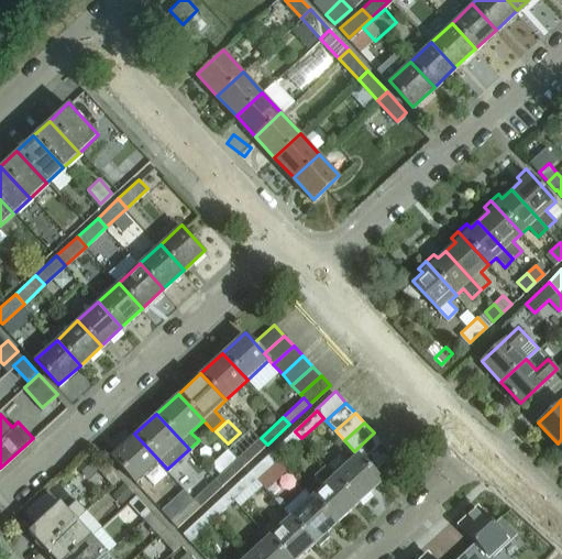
[(279,458),(301,438),(295,431),(273,451),(279,458)]
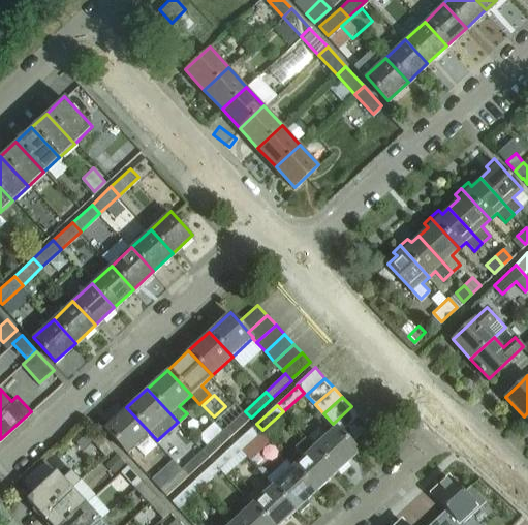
[(342,433),(361,415),(351,406),(333,424),(336,427),(337,427),(342,433)]
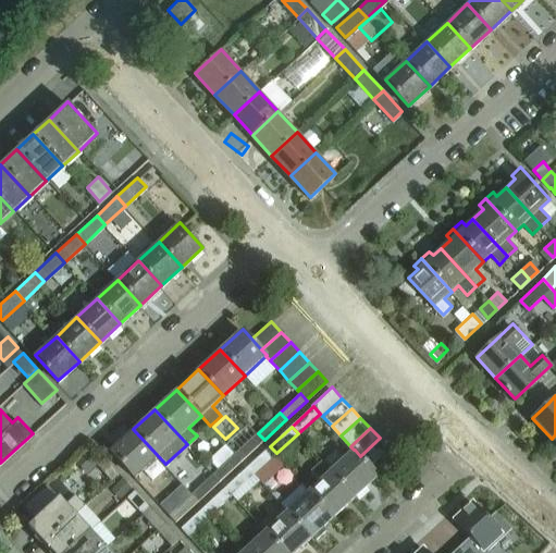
[(165,464),(133,429),(111,450),(135,477),(158,456),(165,464)]
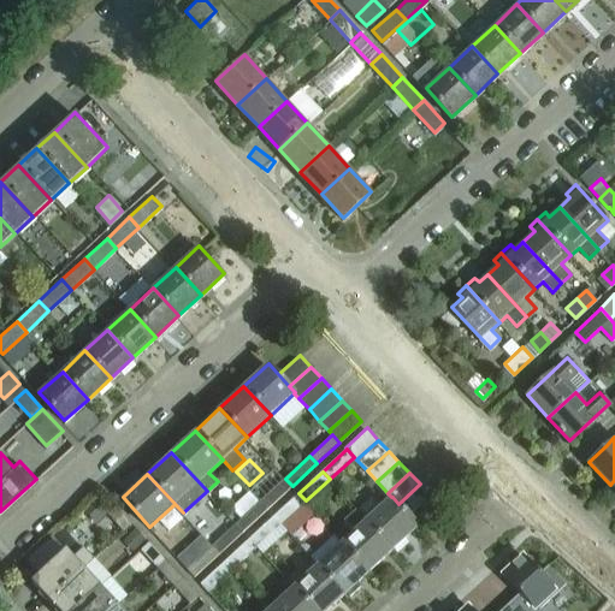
[(268,509),(293,486),(285,479),(261,500),(268,509)]
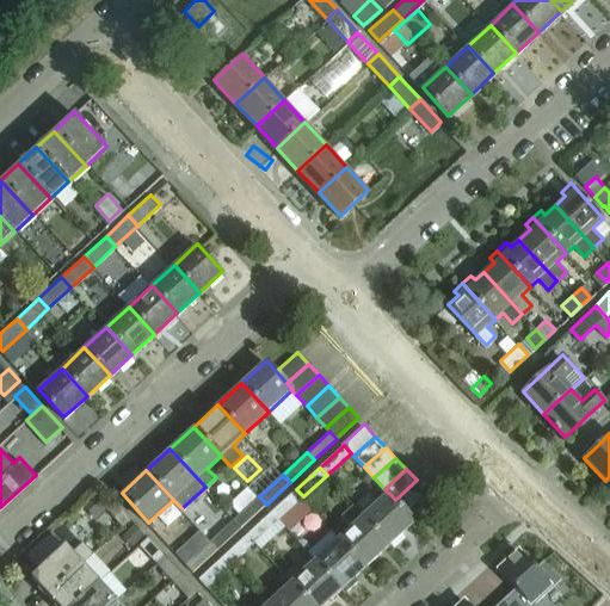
[(395,500),(405,509),(425,490),(417,480),(395,500)]
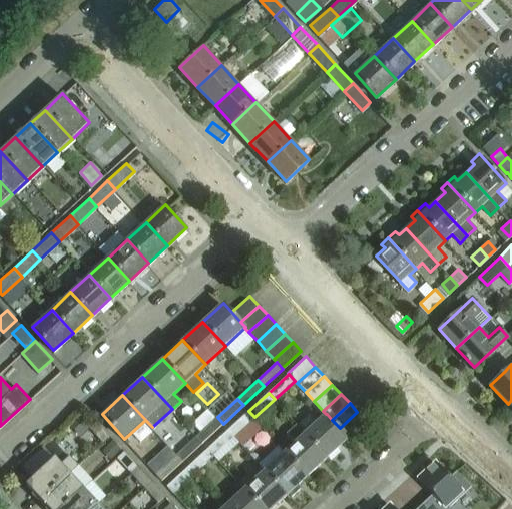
[(234,436),(254,417),(248,411),(228,430),(234,436)]
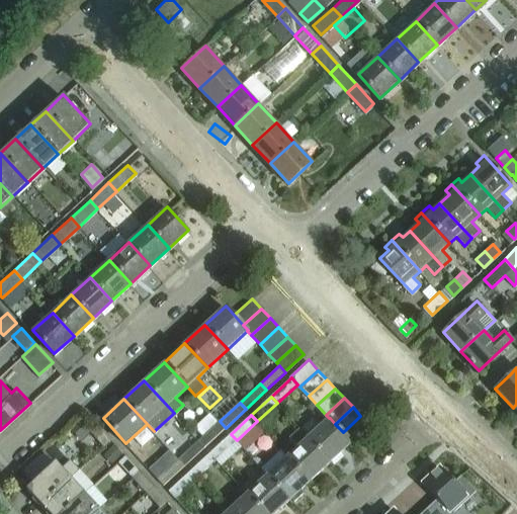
[(351,441),(343,432),(335,424),(330,418),(329,418),(309,437),(331,460),(351,441)]
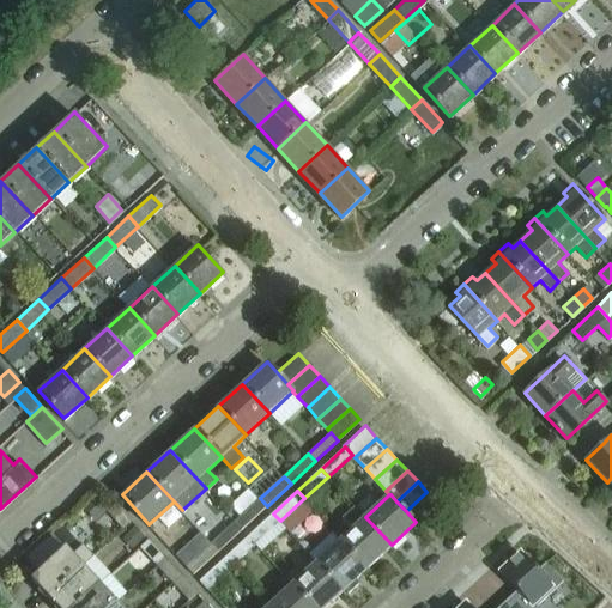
[(243,528),(267,506),(260,498),(236,521),(243,528)]
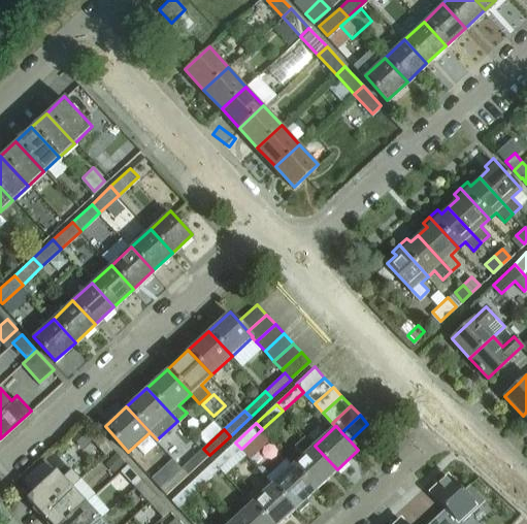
[(113,447),(99,432),(92,438),(106,454),(113,447)]
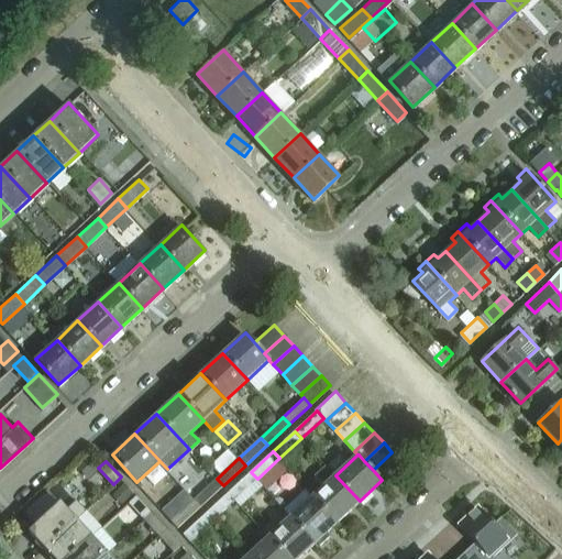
[(360,501),(335,475),(334,477),(324,464),(316,473),(326,484),(315,495),(338,521),(360,501)]
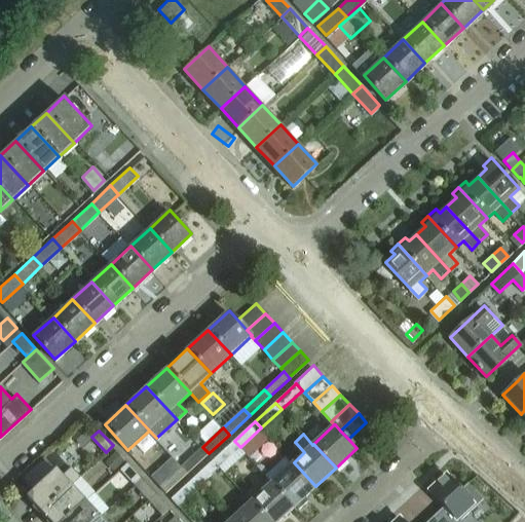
[(220,465),(240,447),(234,441),(214,459),(220,465)]
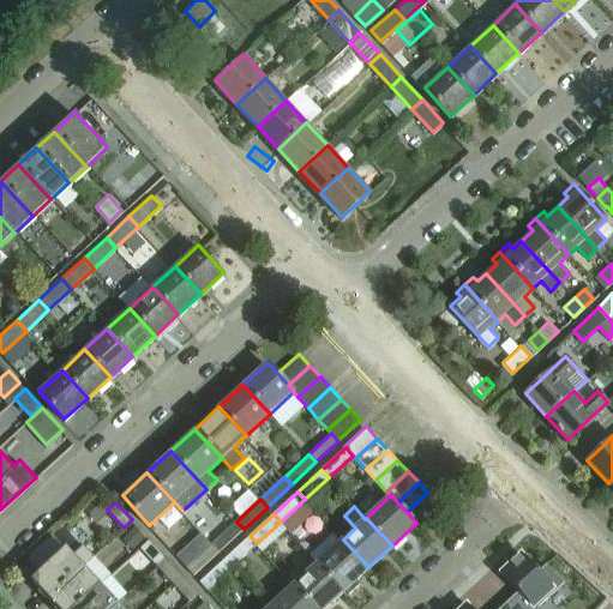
[(220,550),(244,529),(236,522),(212,543),(220,550)]
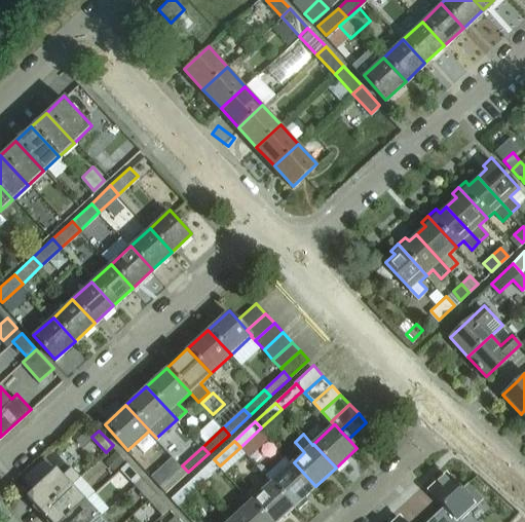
[(104,460),(113,470),(125,458),(116,449),(104,460)]
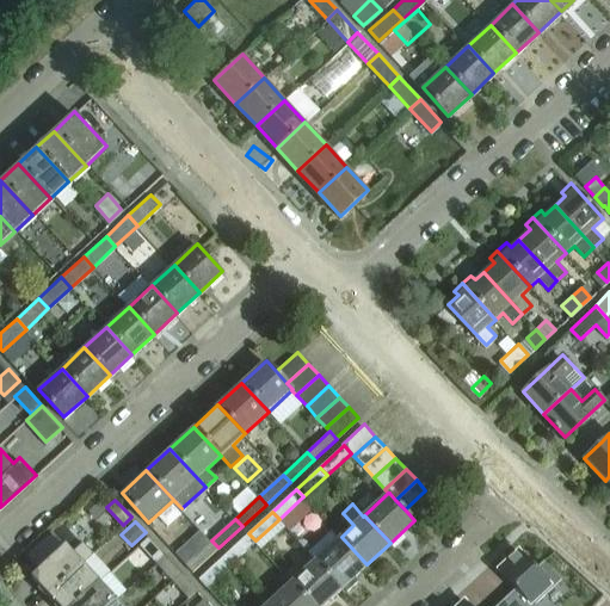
[(332,527),(308,550),(316,560),(343,587),(344,586),(347,589),(358,579),(355,576),(355,575),(367,564),(342,537),(332,527)]
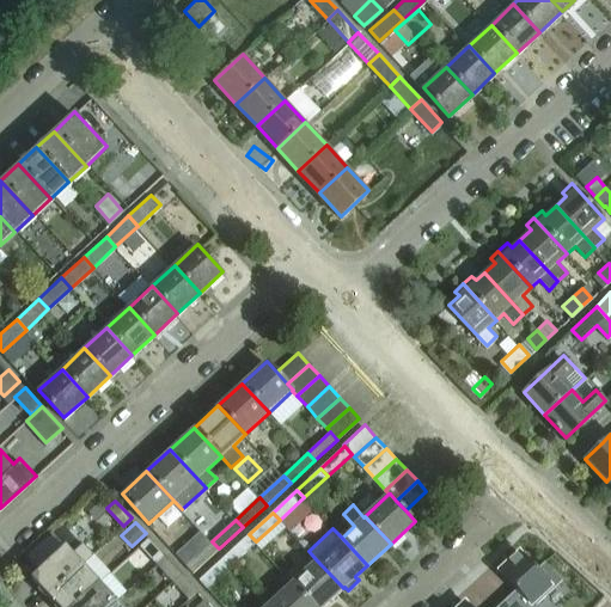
[(49,596),(84,565),(83,563),(93,552),(83,541),(72,552),(52,531),(26,553),(41,569),(31,577),(49,596)]
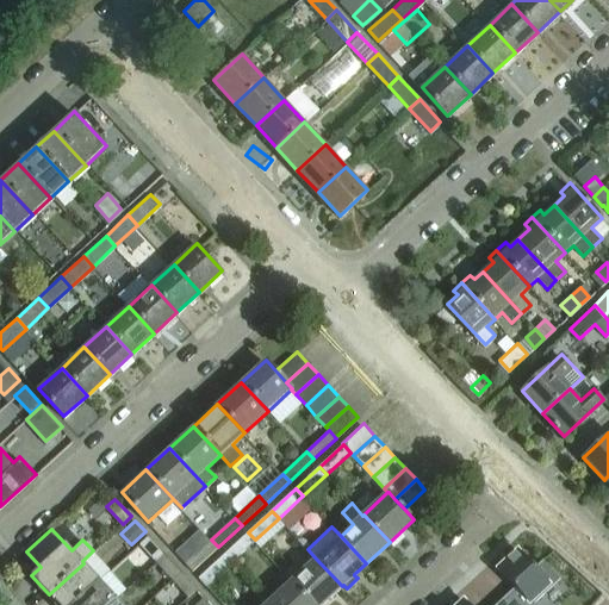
[(231,561),(255,540),(248,532),(224,554),(231,561)]
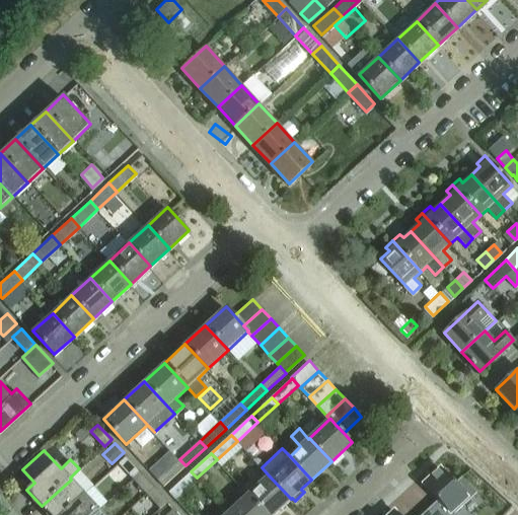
[(134,477),(141,471),(126,455),(119,461),(134,477)]
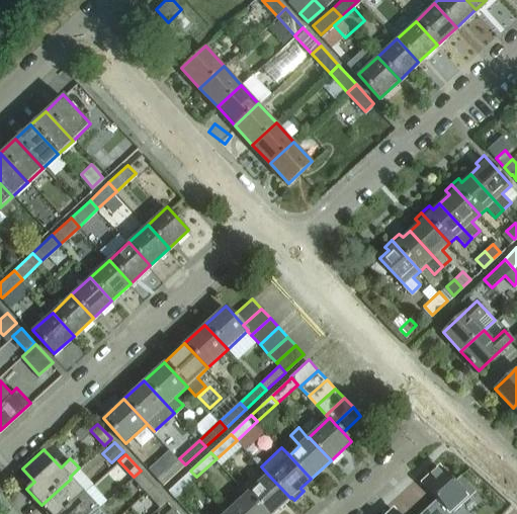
[(165,484),(185,464),(179,458),(160,478),(165,484)]
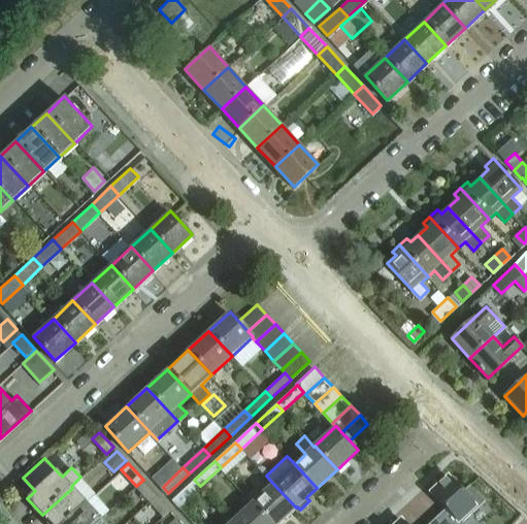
[(448,473),(430,490),(446,506),(431,521),(433,523),(464,523),(462,521),(485,499),(470,484),(463,490),(448,473)]
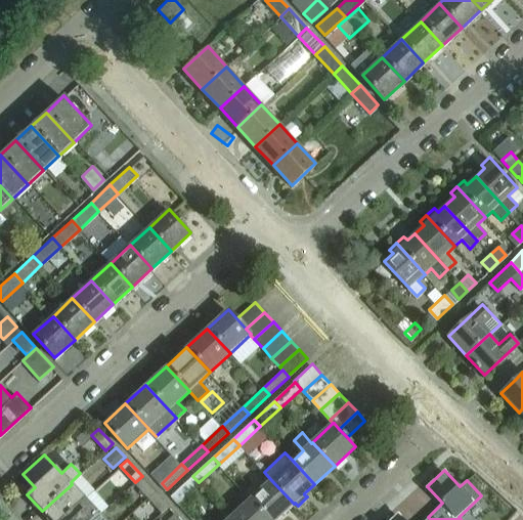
[(247,488),(246,472),(233,473),(234,489),(247,488)]
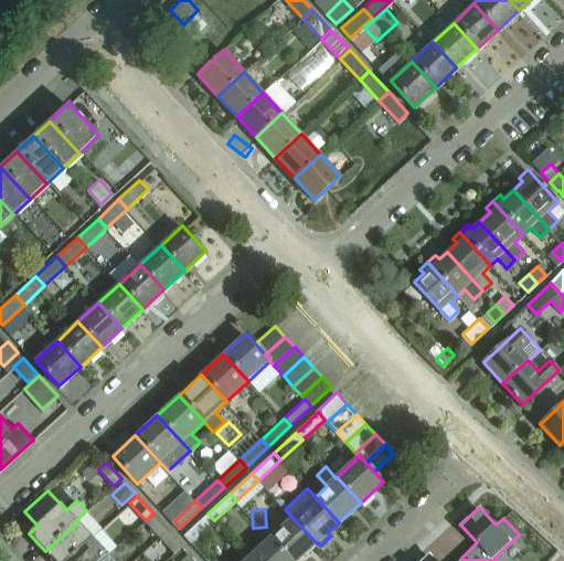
[(160,537),(168,529),(153,514),(146,520),(160,537)]
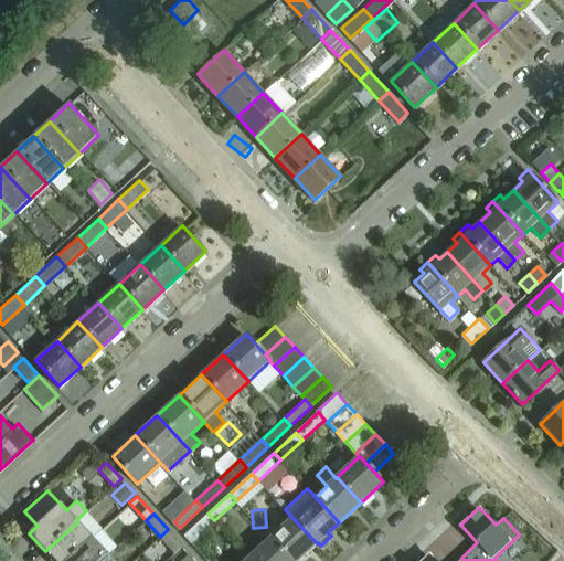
[(192,540),(214,520),(208,514),(185,533),(192,540)]
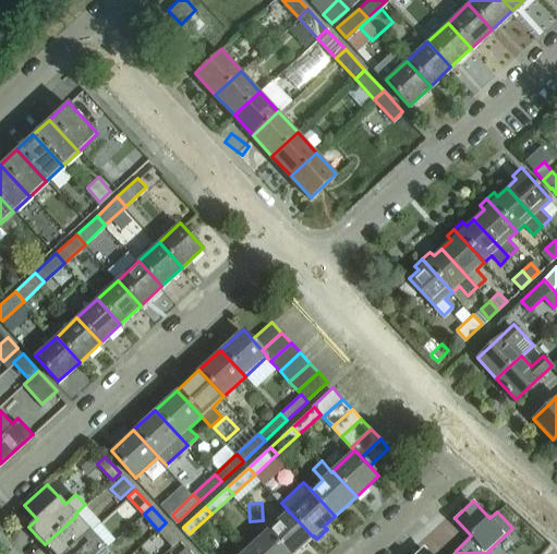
[(288,553),(293,553),(313,537),(289,512),(267,531),(288,553)]
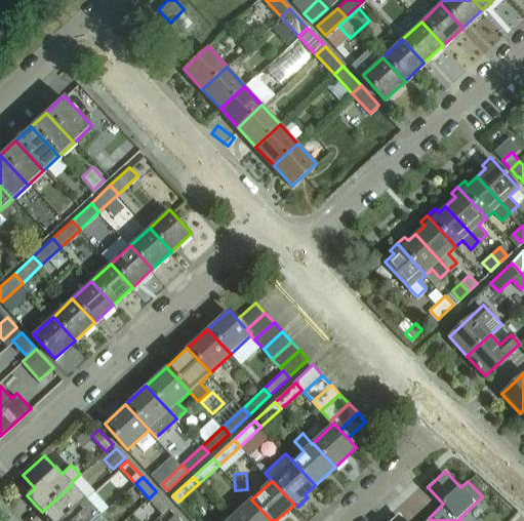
[(50,520),(63,520),(86,501),(72,485),(42,512),(50,520)]
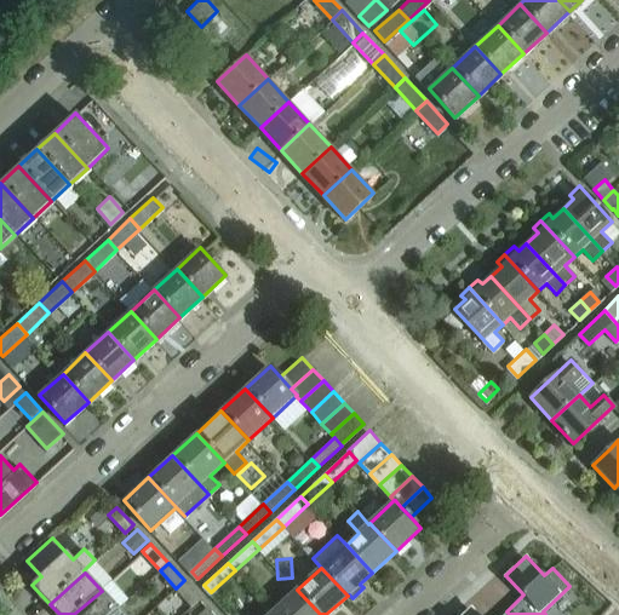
[(184,580),(176,588),(191,604),(200,597),(184,580)]
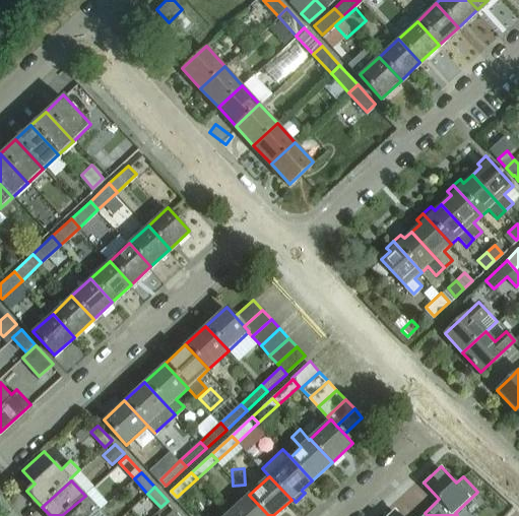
[(232,515),(268,515),(249,495),(230,513),(232,515)]
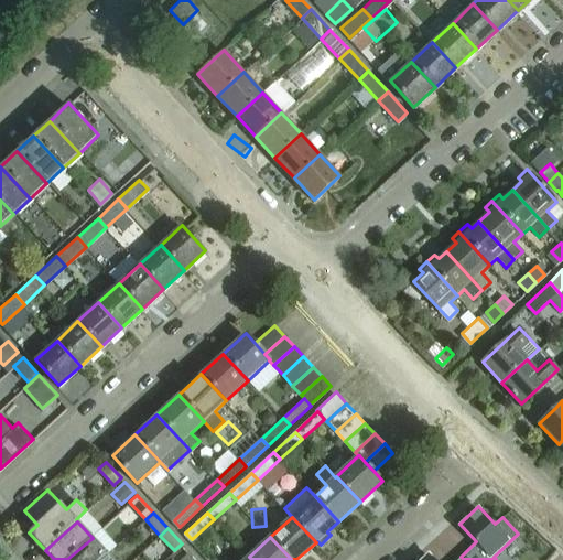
[(101,559),(108,555),(93,538),(67,559),(101,559)]
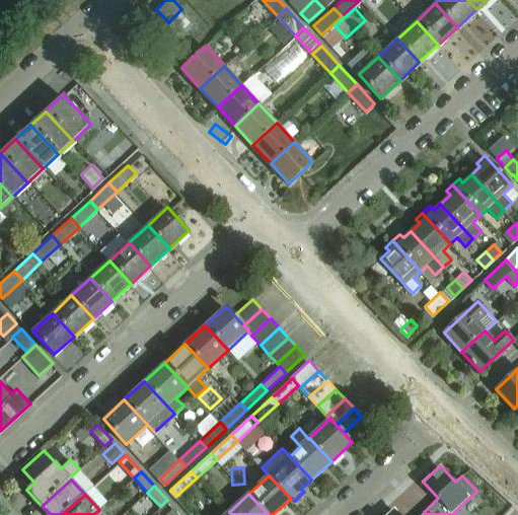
[(214,514),(231,514),(229,512),(220,503),(211,512),(214,514)]
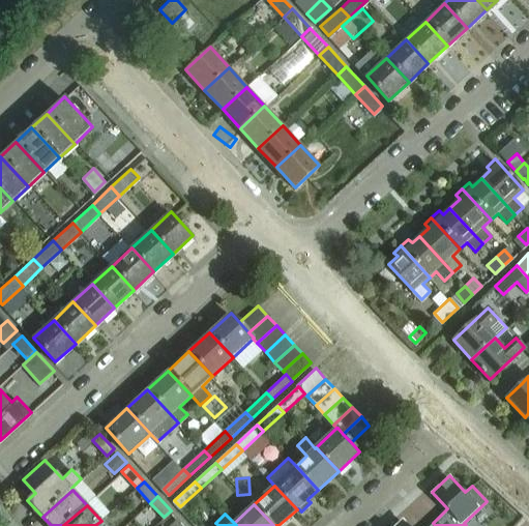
[(185,525),(177,517),(168,525),(185,525)]
